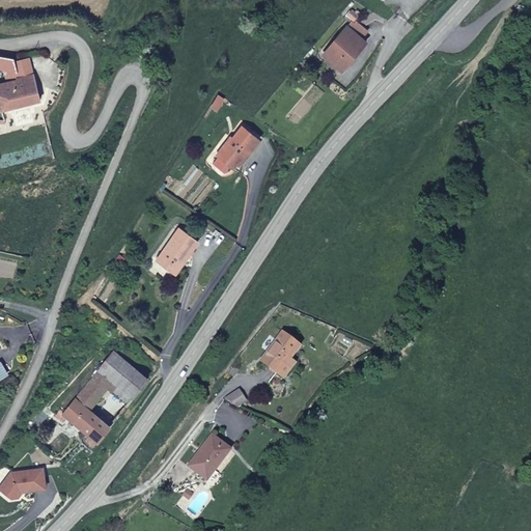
[(355,19),(347,26),(358,35),(364,28),(355,19)]
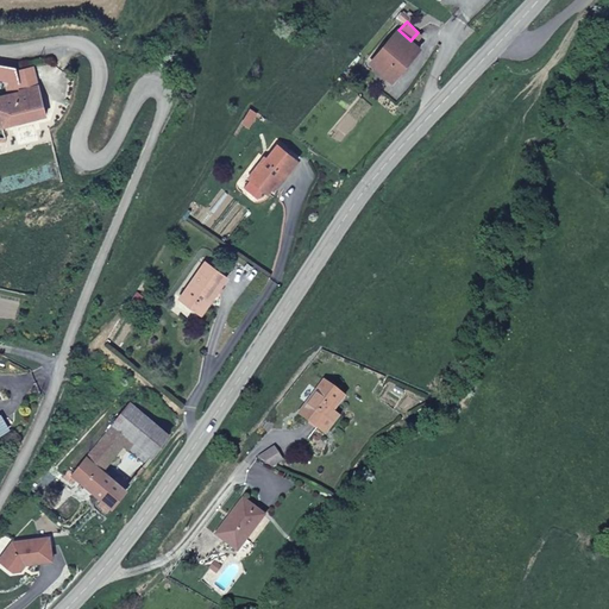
[(395,81),(421,49),(410,41),(399,30),(371,62),(395,81)]
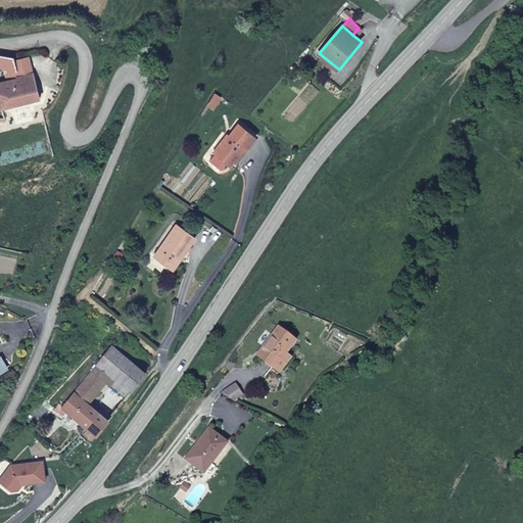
[(17,80),(12,57),(0,55),(0,70),(4,74),(3,83),(17,80)]
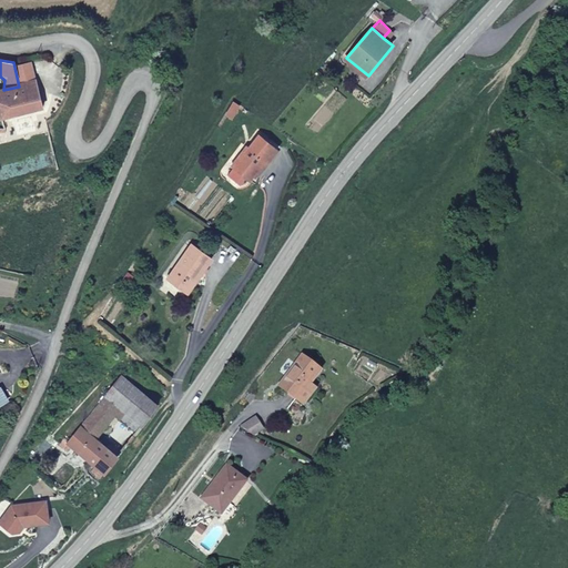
[(40,107),(34,87),(0,93),(0,112),(1,117),(40,107)]
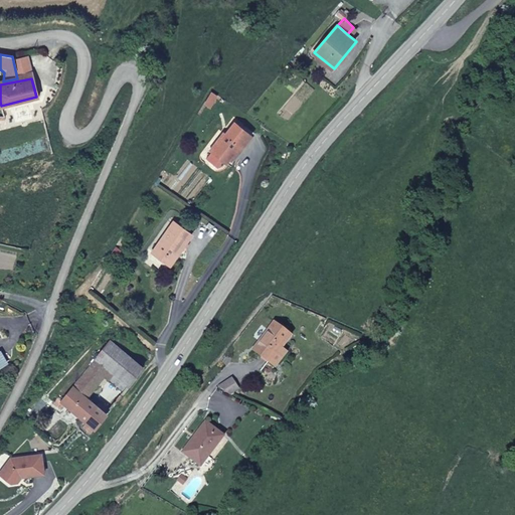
[(226,163),(238,147),(241,150),(252,136),(235,124),(226,136),(223,134),(211,151),(226,163)]
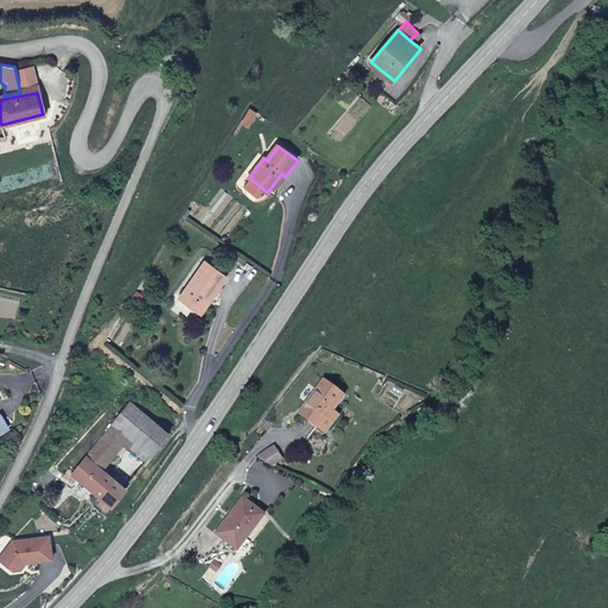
[(202,312),(227,276),(203,261),(179,298),(202,312)]
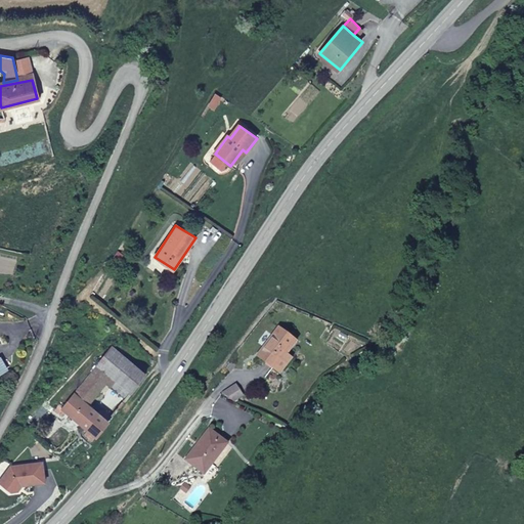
[(274,368),(297,341),(280,328),(258,356),(274,368)]
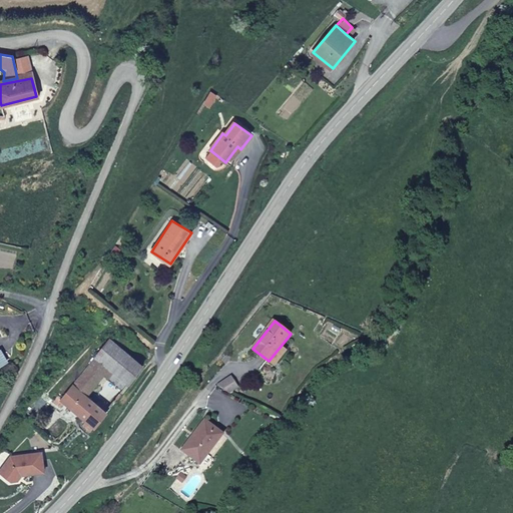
[(128,383),(143,365),(108,340),(94,358),(107,367),(128,383)]
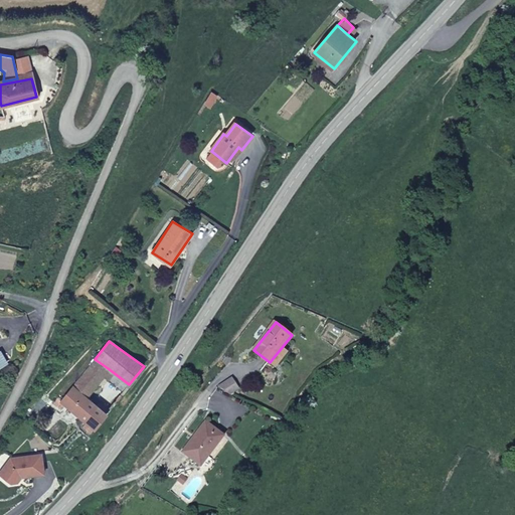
[(103,374),(108,368),(95,359),(72,388),(84,397),(103,374)]
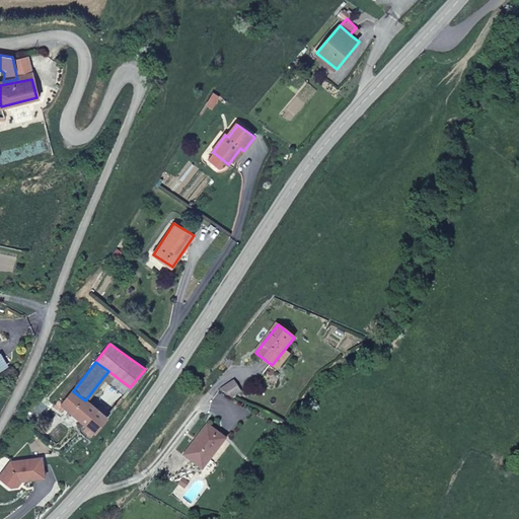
[(130,387),(108,371),(103,377),(125,393),(130,387)]
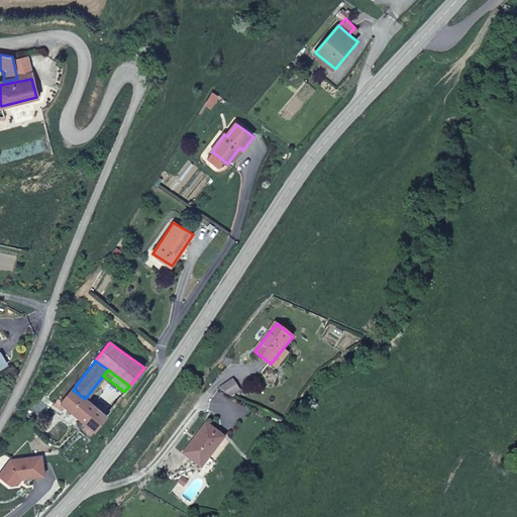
[(108,417),(100,411),(85,399),(73,390),(62,405),(88,426),(85,429),(93,436),(108,417)]
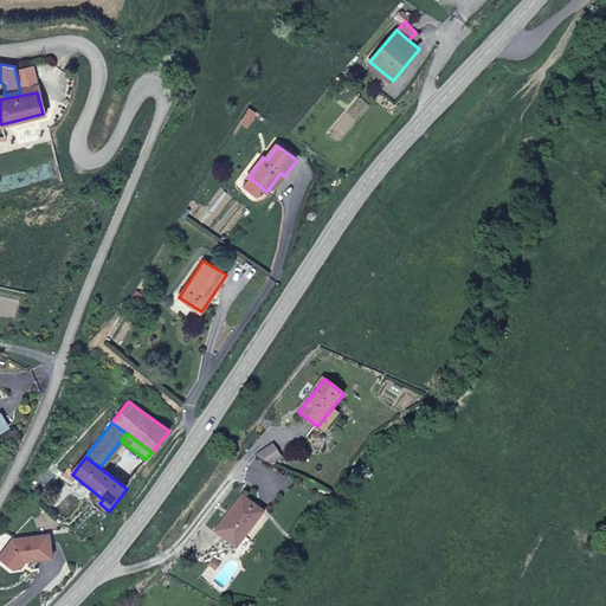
[(130,483),(122,476),(117,482),(127,489),(130,483)]
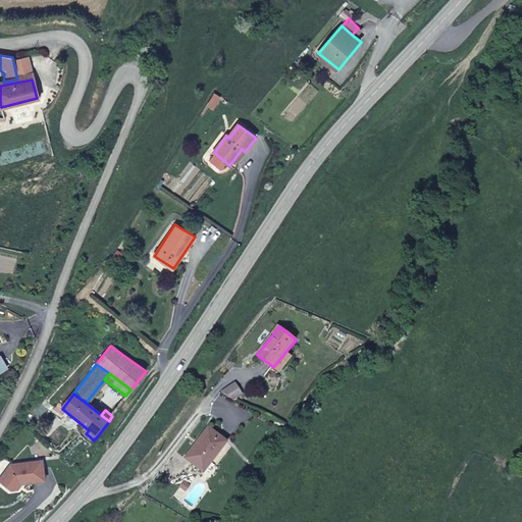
[(204,470),(224,441),(208,430),(187,458),(204,470)]
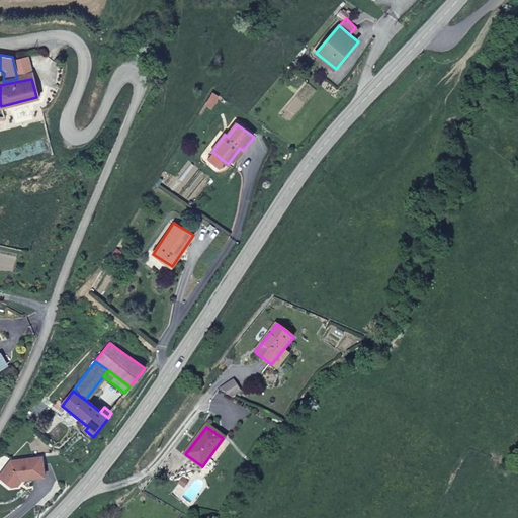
[(44,477),(42,457),(11,460),(0,473),(0,476),(11,485),(17,485),(22,479),(44,477)]
